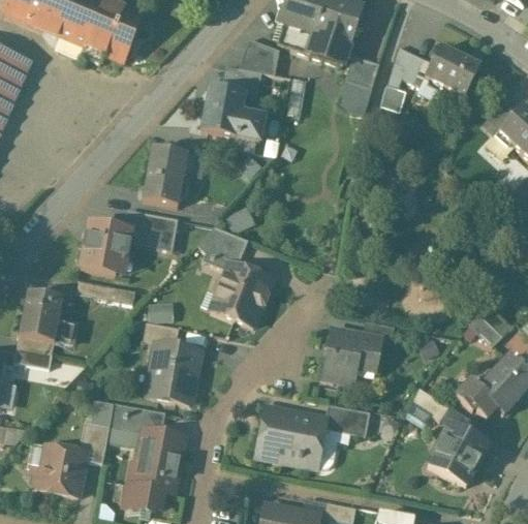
[(7,0),(2,13),(84,48),(81,56),(100,64),(103,56),(122,64),(143,16),(105,0),(7,0)]
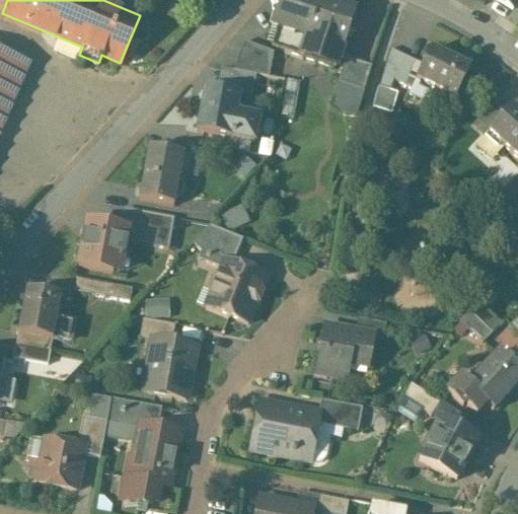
[(354,9),(325,0),(288,0),(275,14),(272,23),(291,29),(284,50),(301,55),(301,56),(335,66),(354,9)]
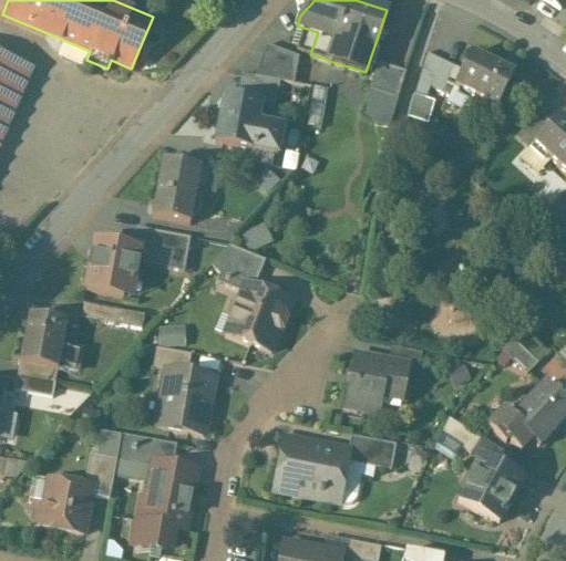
[(299,54),(267,42),(255,74),(294,81),(299,54)]
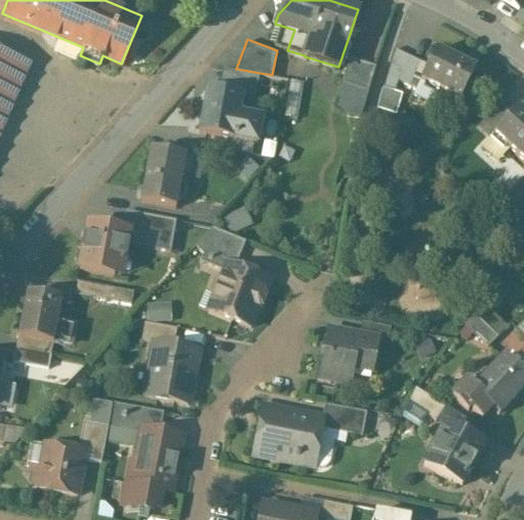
[(477,66),(440,46),(421,77),(459,96),(477,66)]
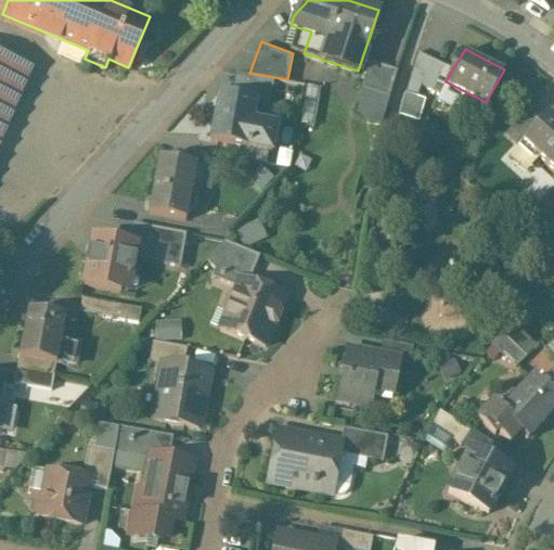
[(0,98),(16,59),(0,51),(0,141),(2,136),(0,135),(0,98)]
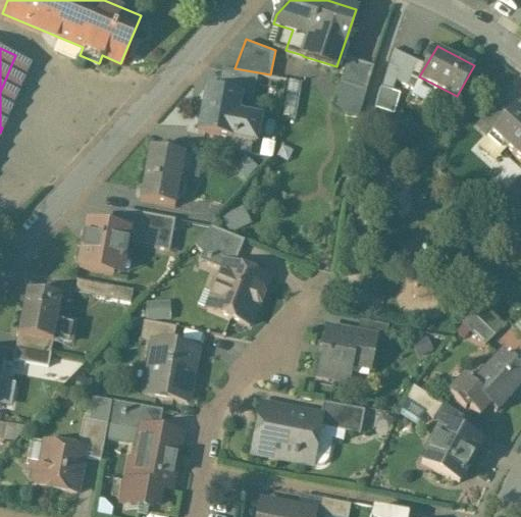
[(422,56),(409,48),(395,74),(408,82),(422,56)]
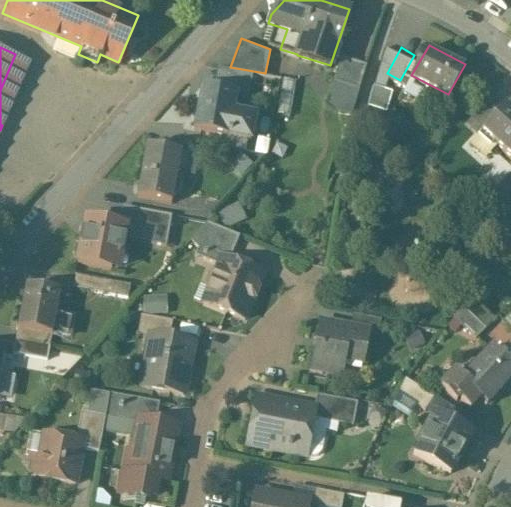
[(366,64),(344,56),(336,79),(359,87),(366,64)]
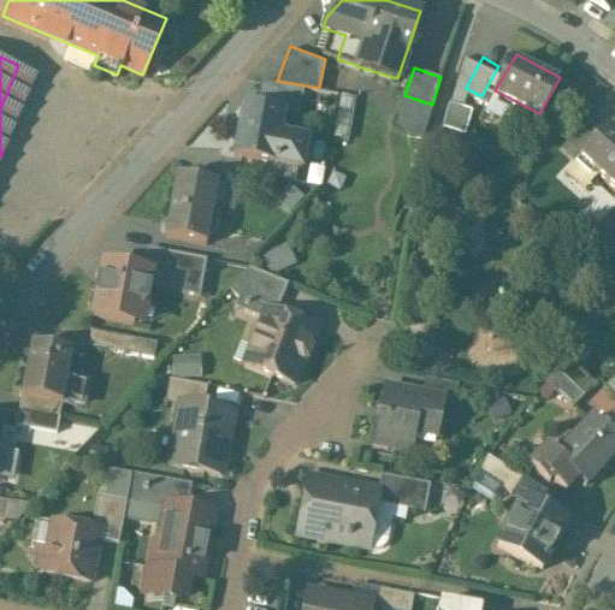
[(352,132),(356,92),(342,90),(337,131),(352,132)]
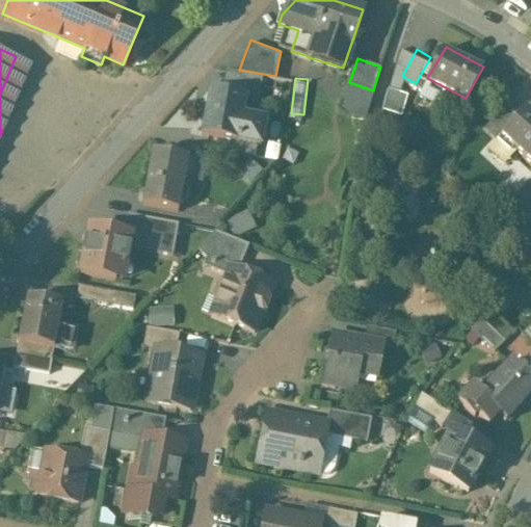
[(245,94),(211,87),(203,134),(237,140),(241,115),(245,94)]
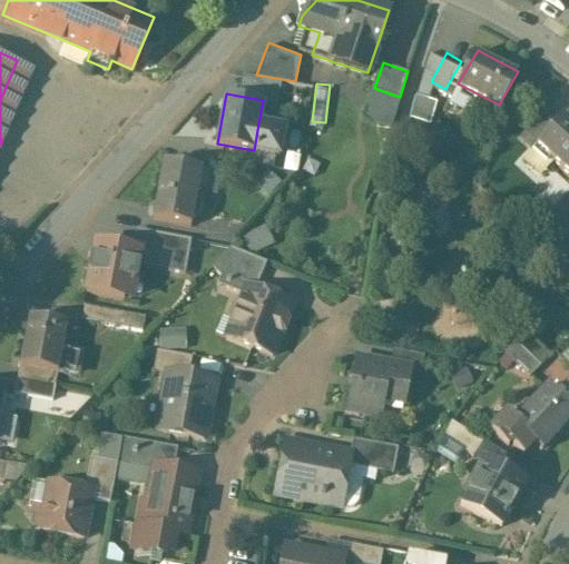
[(568,116),(562,111),(535,141),(568,169),(568,116)]
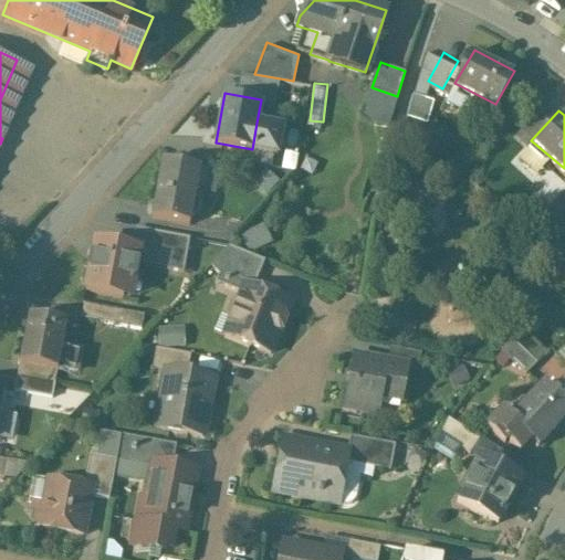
[(282,128),(257,123),(252,149),(276,154),(282,128)]
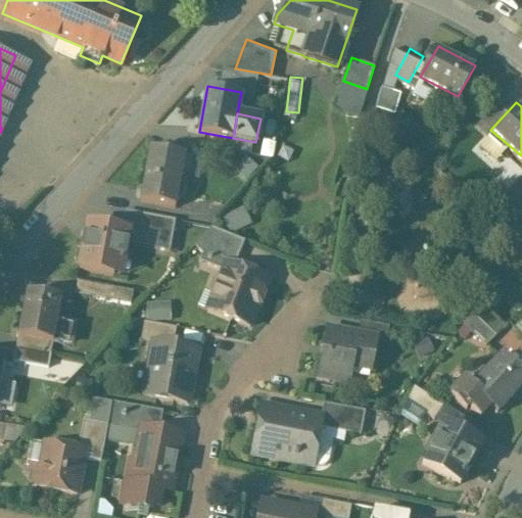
[(182,154),(147,148),(138,201),(173,207),(182,154)]
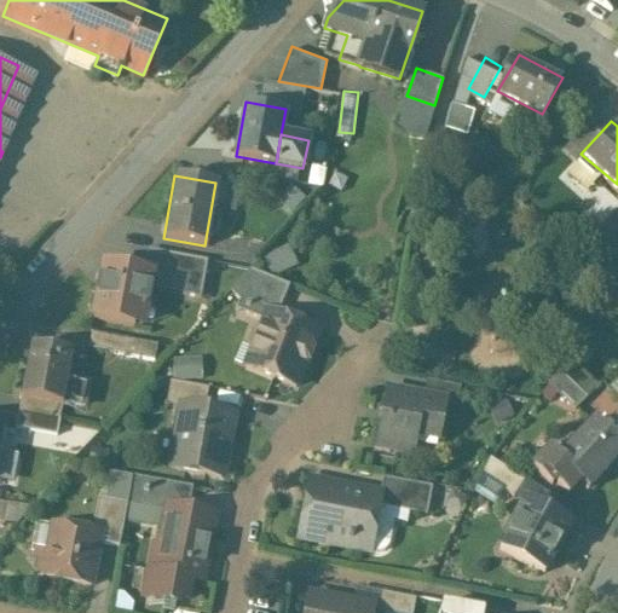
[(293,180),(278,197),(293,209),(307,192),(293,180)]
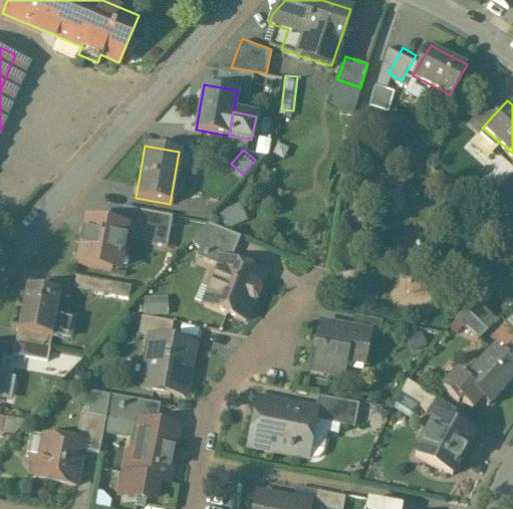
[(512,169),(499,186),(509,194),(512,189),(512,169)]
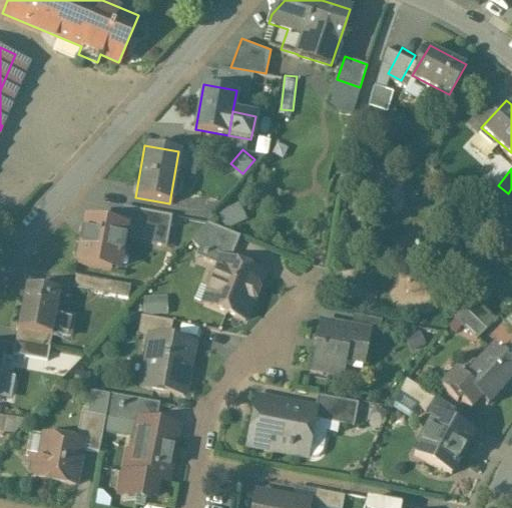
[(240,199),(219,207),(226,223),(247,214),(240,199)]
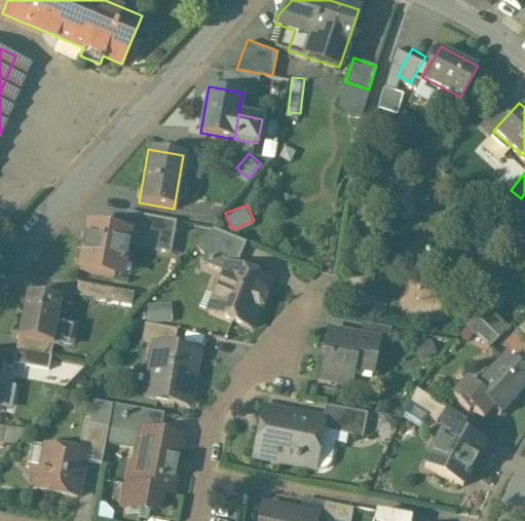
[(179,219),(141,212),(138,231),(158,235),(156,247),(174,250),(179,219)]
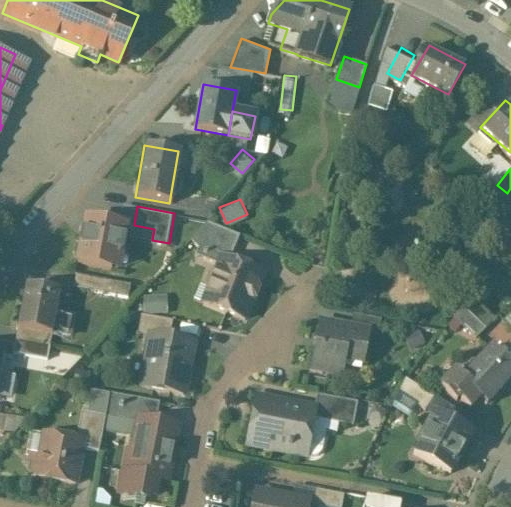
[(240,233),(207,219),(188,241),(199,245),(196,252),(219,262),(222,255),(229,258),(240,233)]
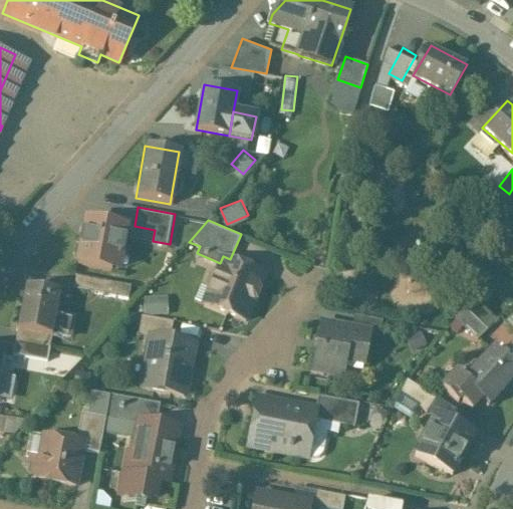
[(120,228),(85,221),(77,262),(113,268),(120,228)]
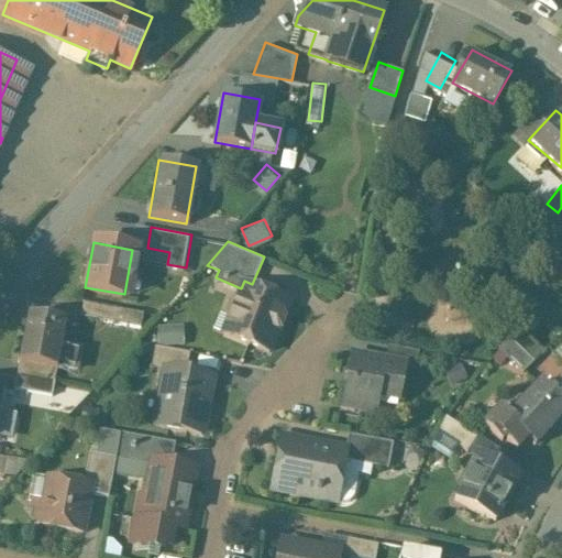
[(252,284),(244,281),(241,288),(238,296),(232,298),(229,307),(231,314),(223,330),(270,348),(278,325),(281,325),(284,316),(283,314),(289,298),(252,284)]
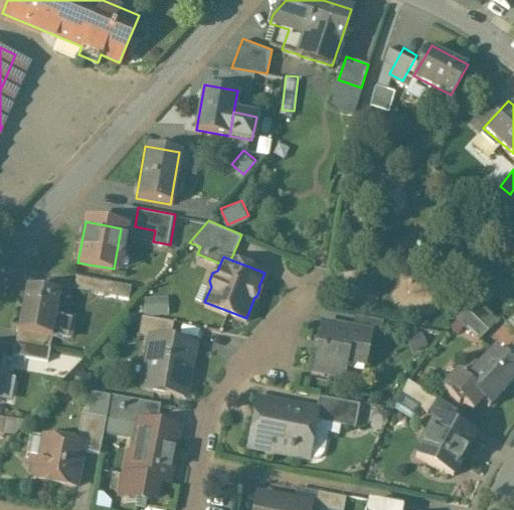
[(111,281),(76,275),(73,288),(108,295),(111,281)]
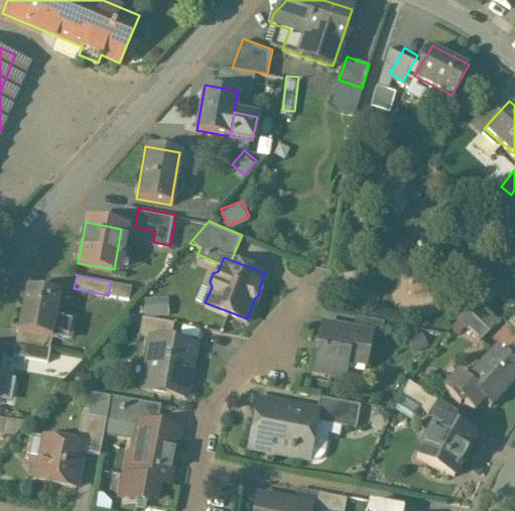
[(58,294),(16,286),(7,330),(19,332),(50,338),(53,324),(58,294)]
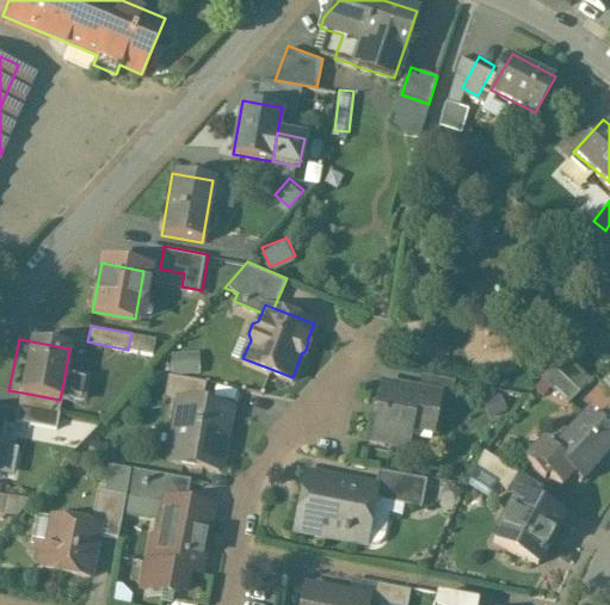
[(172,349),(172,370),(203,370),(202,347),(172,349)]
